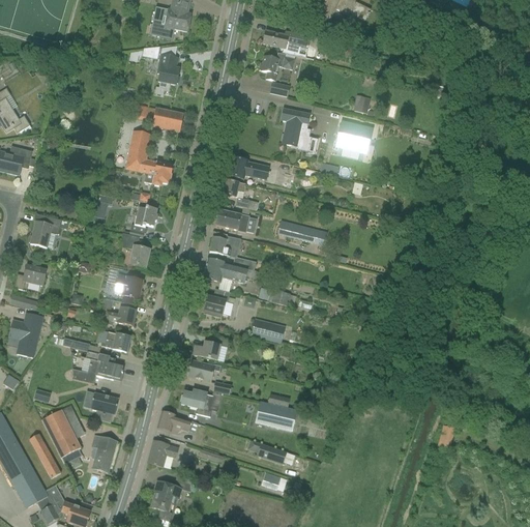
[(174,28),(186,31),(190,13),(187,12),(190,0),(172,0),(171,9),(155,6),(150,34),(172,38),(174,28)]
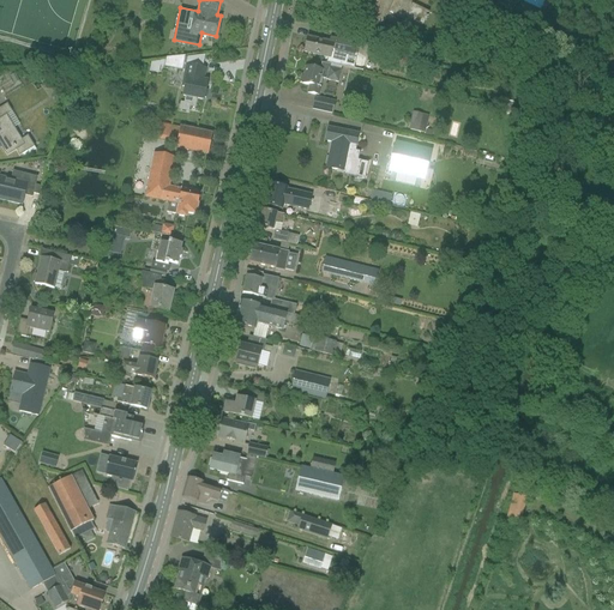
[(374,0),(367,16),(366,16),(381,24),(389,10),(404,17),(405,13),(423,23),(429,10),(411,1),(411,0),(374,0)]
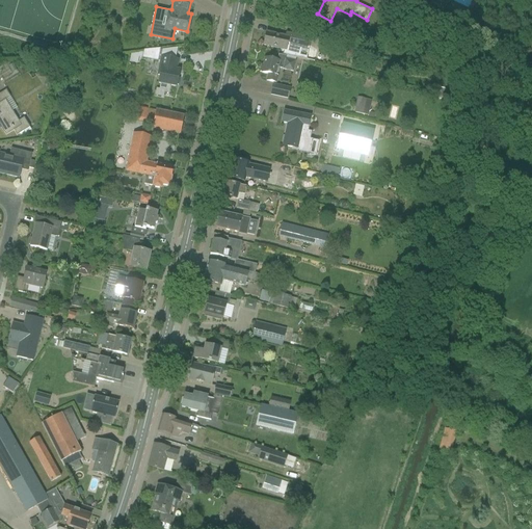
[(307,44),(298,42),(300,33),(287,30),(286,34),(266,30),(264,43),(286,48),(286,49),(287,52),(303,55),(307,44)]
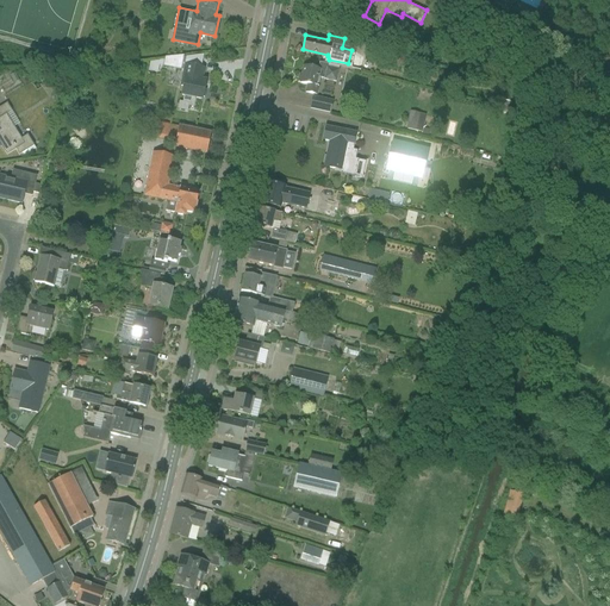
[(41,55),(33,52),(30,60),(38,62),(41,55)]
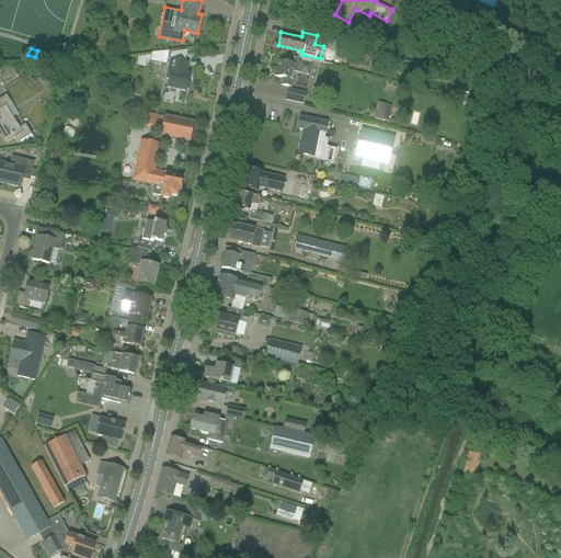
[(169,49),(151,52),(150,59),(165,63),(169,49)]
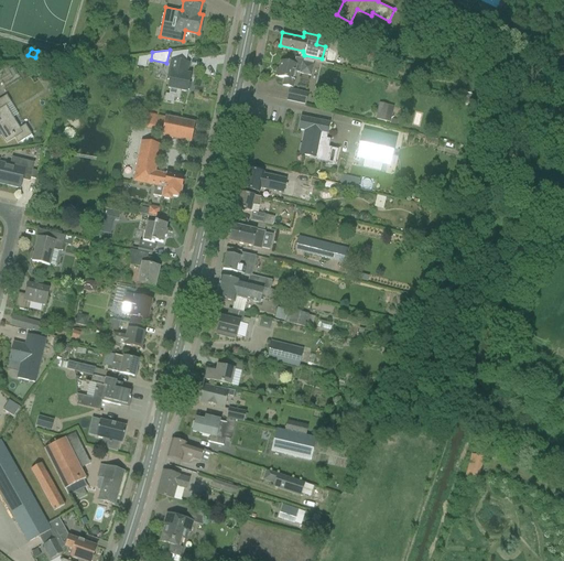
[(387,55),(371,50),(368,58),(383,64),(387,55)]
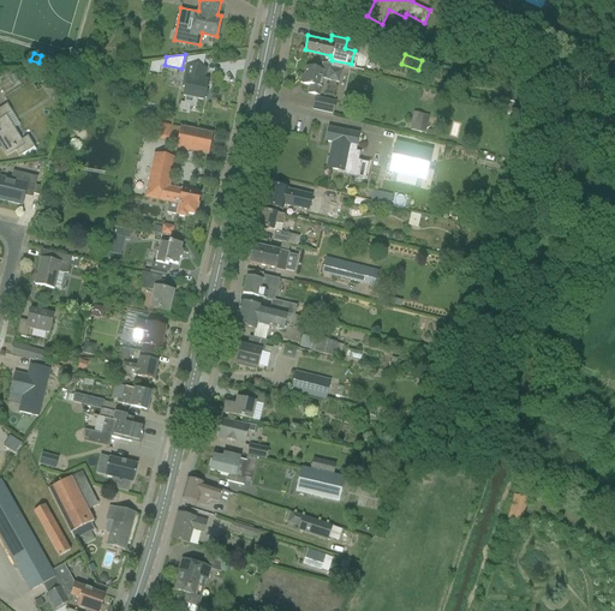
[(339,81),(342,67),(330,65),(332,63),(322,60),(321,67),(306,65),(304,72),(303,72),(300,79),(303,81),(310,83),(309,90),(320,93),(321,84),(323,76),(327,77),(339,81)]
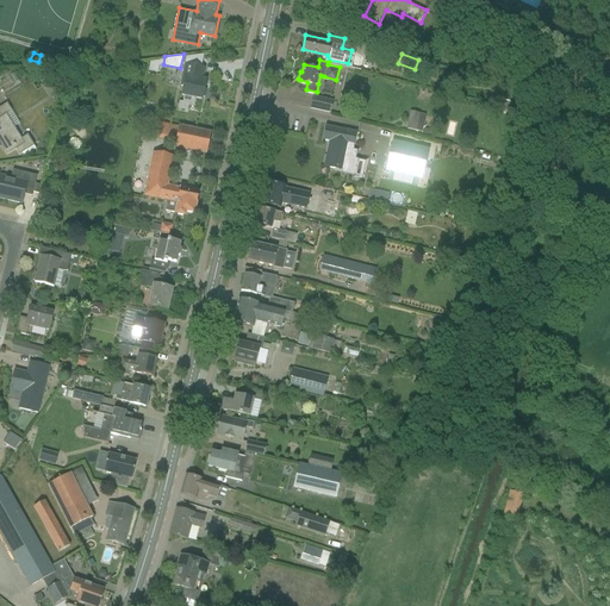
[(205,66),(185,61),(180,85),(184,85),(182,93),(203,97),(206,77),(203,77),(205,66)]
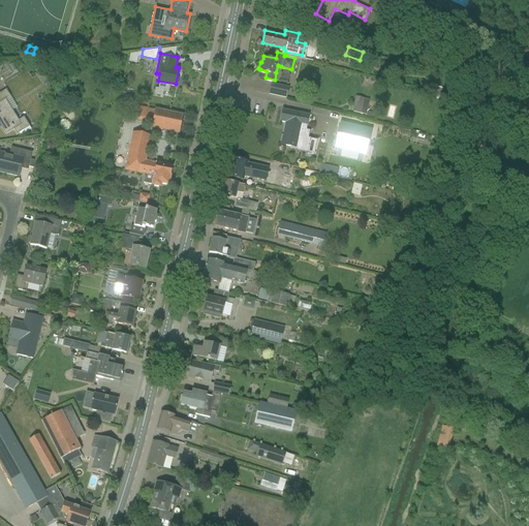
[(427,89),(440,92),(443,81),(429,78),(427,89)]
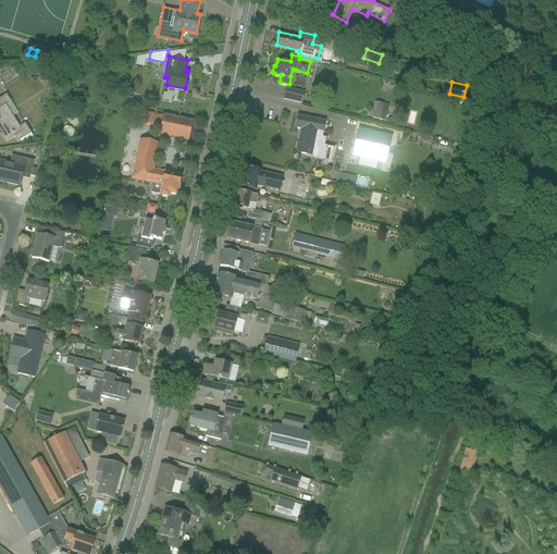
[(285,85),(283,97),(301,101),(305,89),(285,85)]
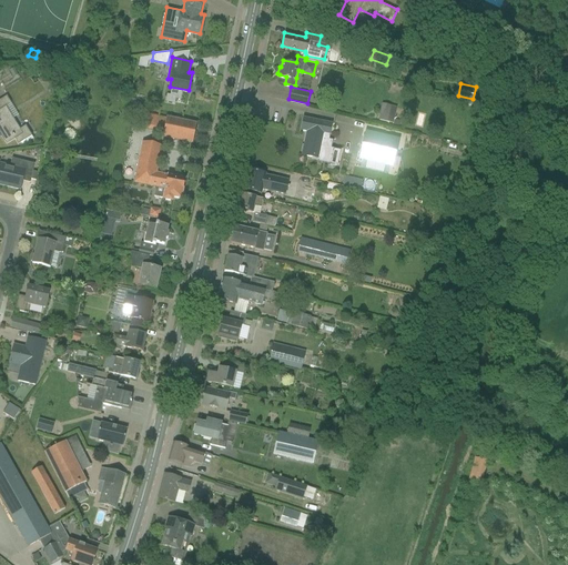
[(0,131),(7,142),(13,138),(17,142),(31,133),(24,123),(20,127),(13,115),(18,112),(10,99),(7,93),(0,97),(0,131)]
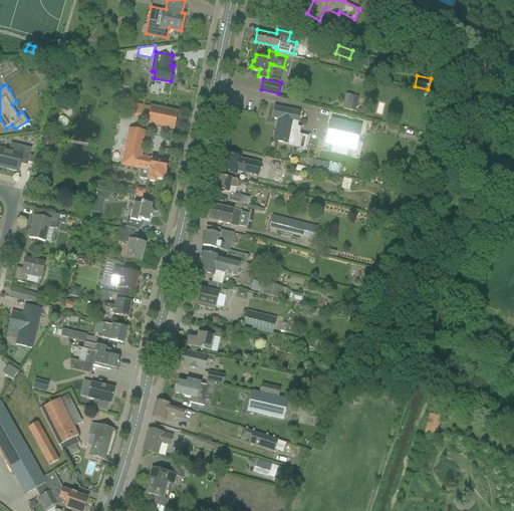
[(345,91),(342,106),(355,109),(358,94),(345,91)]
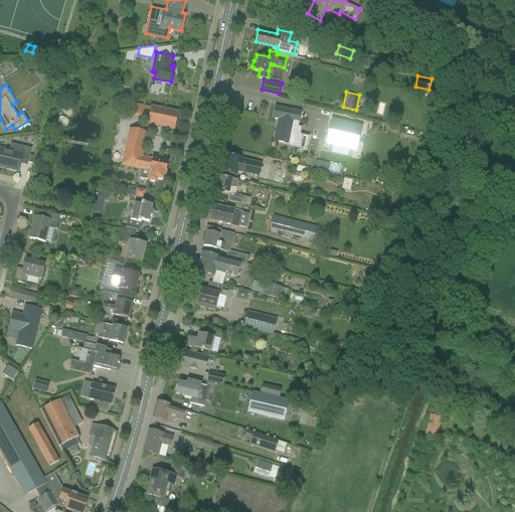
[(178,110),(168,108),(135,102),(133,112),(132,115),(149,118),(148,123),(175,128),(178,110)]
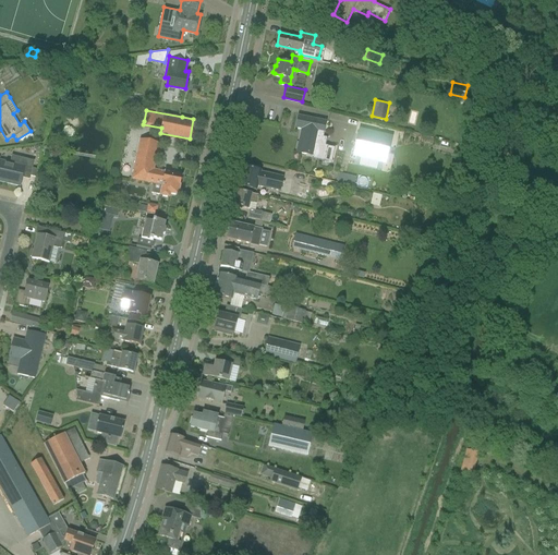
[(313,157),(325,159),(328,144),(320,143),(326,119),(299,113),(295,125),(302,127),(296,151),(313,154),(313,157)]
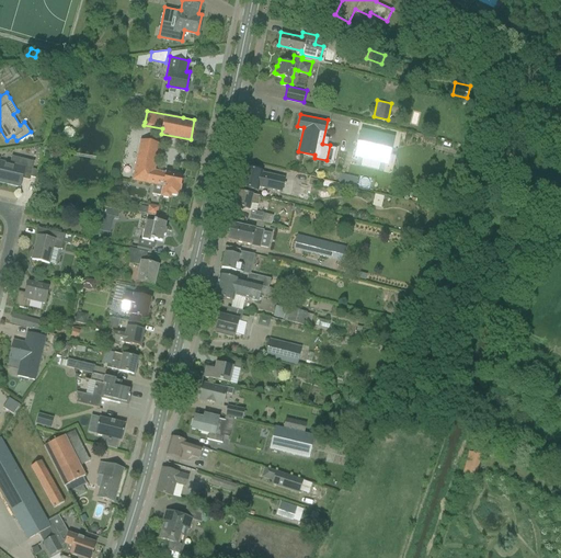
[(384,160),(389,133),(356,126),(355,132),(354,132),(352,138),(353,139),(350,154),(359,155),(361,146),(377,149),(375,158),(384,160)]
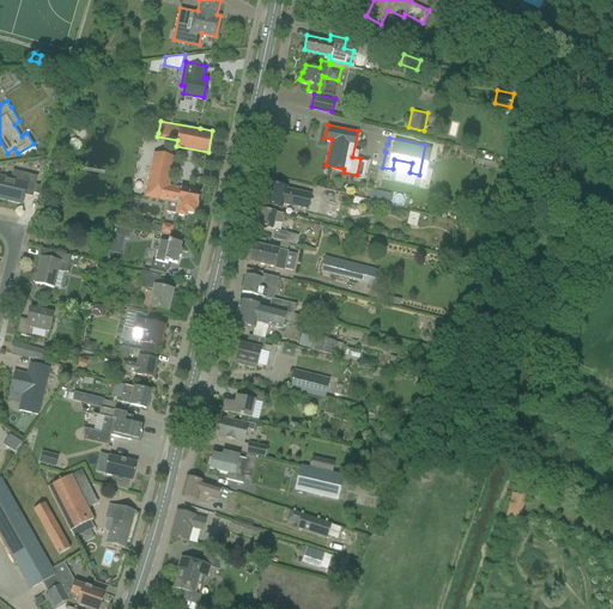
[(176,213),(186,214),(187,211),(195,212),(200,190),(169,183),(175,154),(155,151),(145,195),(168,200),(167,209),(176,211),(176,213)]
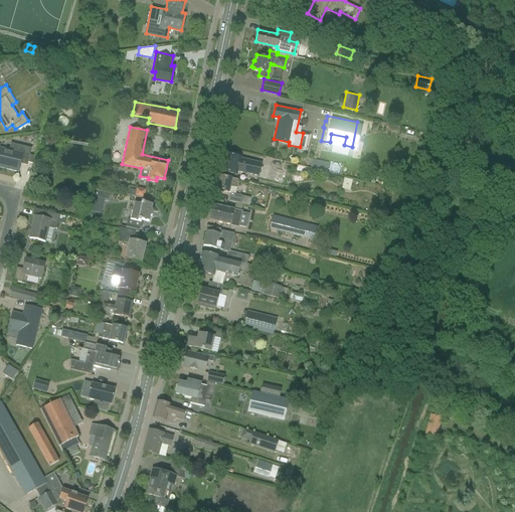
[(18,170),(21,159),(32,161),(34,154),(30,153),(31,146),(11,142),(9,148),(0,146),(0,163),(4,165),(3,166),(18,170)]
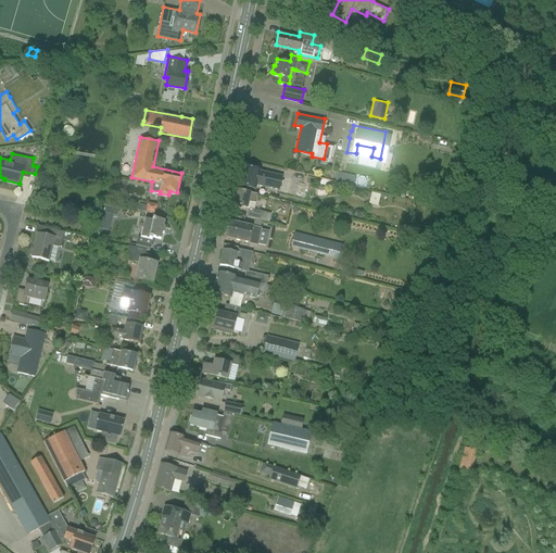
[(260,168),(242,164),(238,184),(255,187),(256,183),(279,188),(282,174),(260,170),(260,168)]
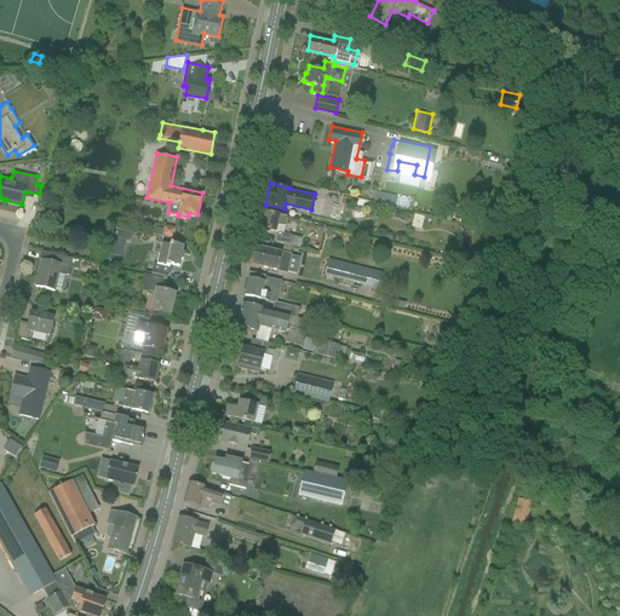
[(394,203),(396,194),(384,191),(382,201),(394,203)]
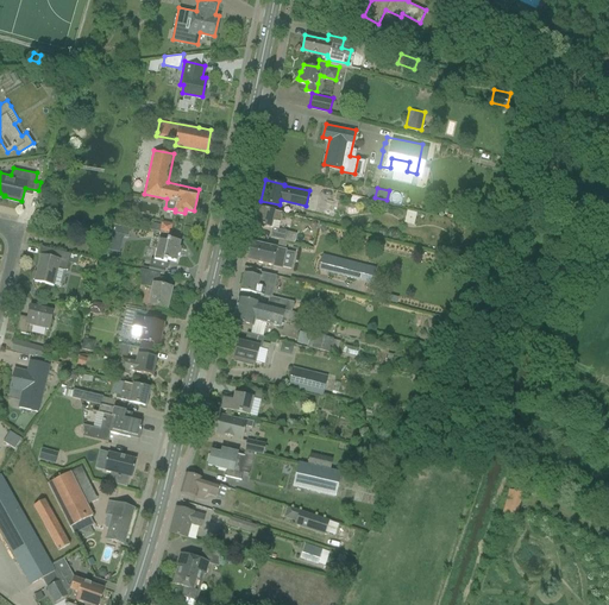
[(346,193),(337,190),(336,197),(345,200),(346,193)]
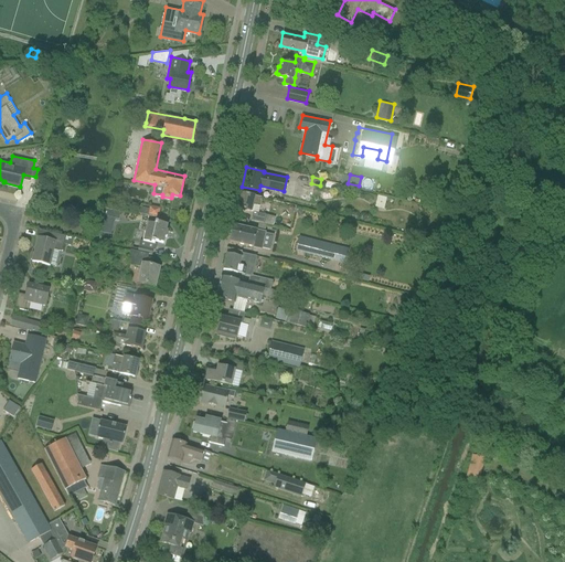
[(251,210),(253,210),(258,211),(259,204),(260,204),(262,195),(241,191),(237,207),(251,210)]
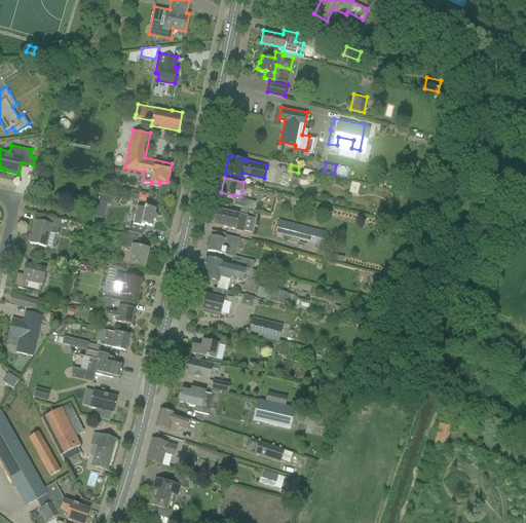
[(351,180),(350,187),(358,189),(360,182),(351,180)]
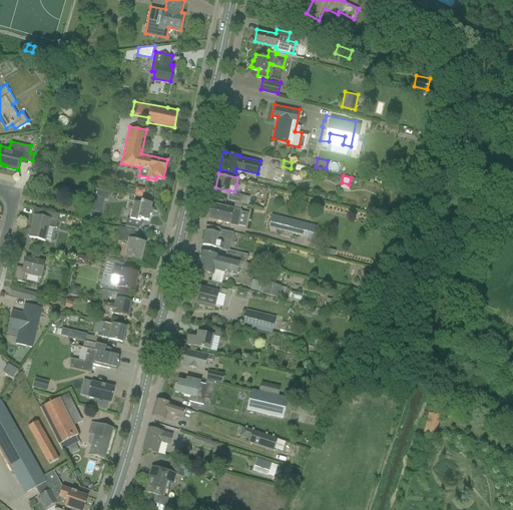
[(95,187),(90,208),(100,211),(104,196),(108,197),(109,190),(95,187)]
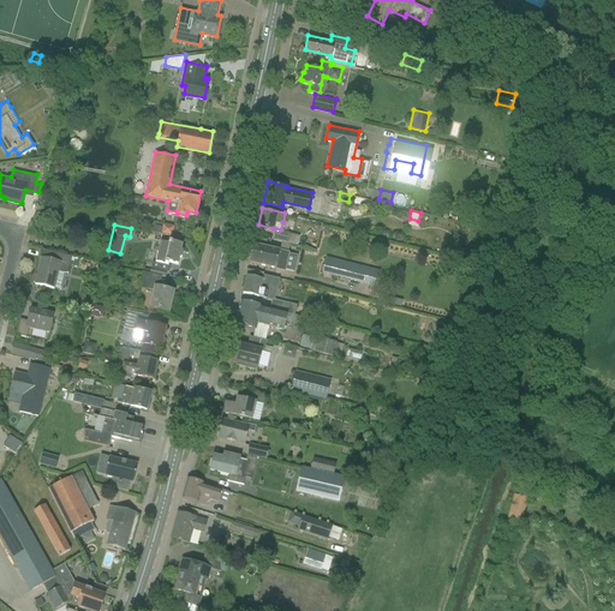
[(274,238),(303,244),(305,234),(281,229),(275,228),(274,238)]
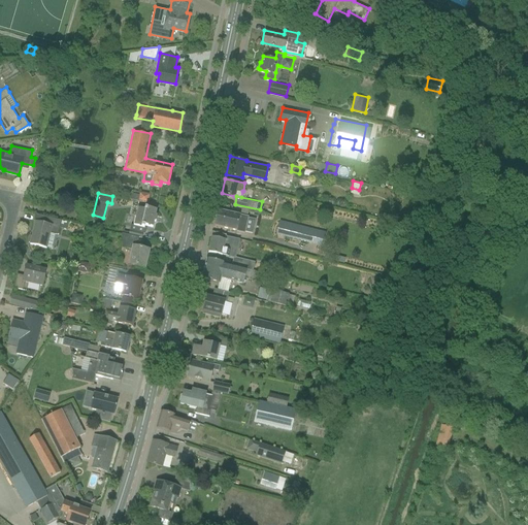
[(157,207),(156,207),(145,205),(145,207),(137,206),(134,223),(131,223),(129,233),(142,236),(143,231),(134,229),(135,224),(144,226),(145,223),(153,225),(154,220),(156,220),(157,214),(156,214),(157,207)]
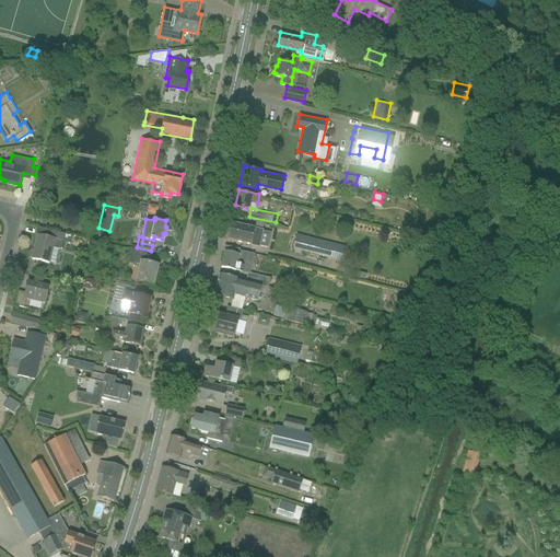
[(255,227),(231,221),(228,238),(251,243),(259,245),(263,229),(255,227)]
